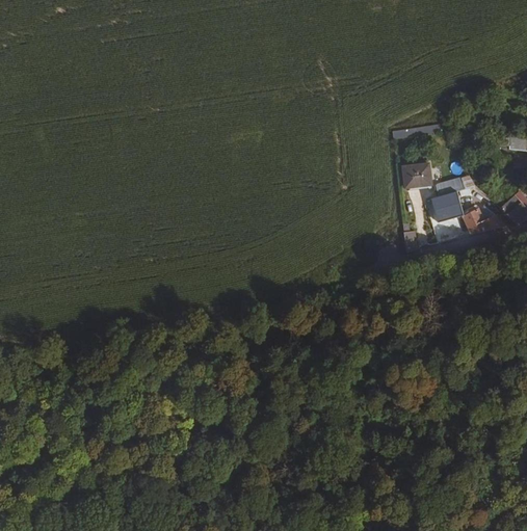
[(435,127),(388,131),(388,139),(436,135),(435,127)]
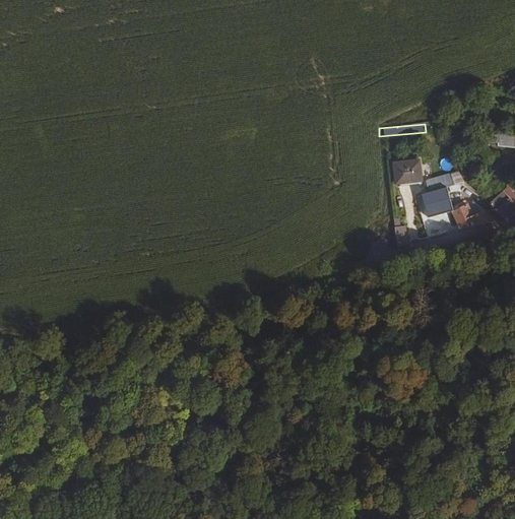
[(477,133),(476,139),(480,142),(498,143),(498,145),(514,147),(514,136),(496,135),(496,134),(477,133)]
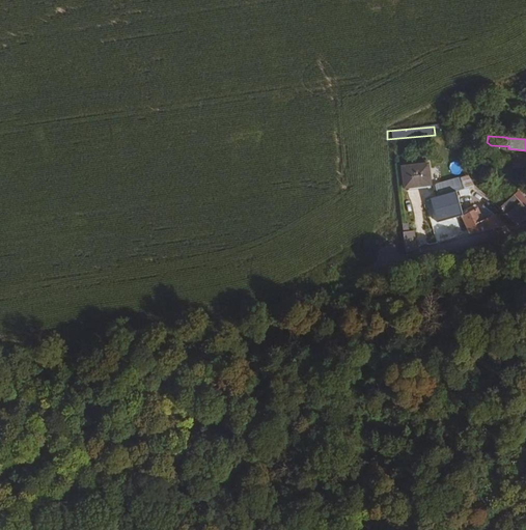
[(525,156),(515,157),(515,165),(525,164),(525,156)]
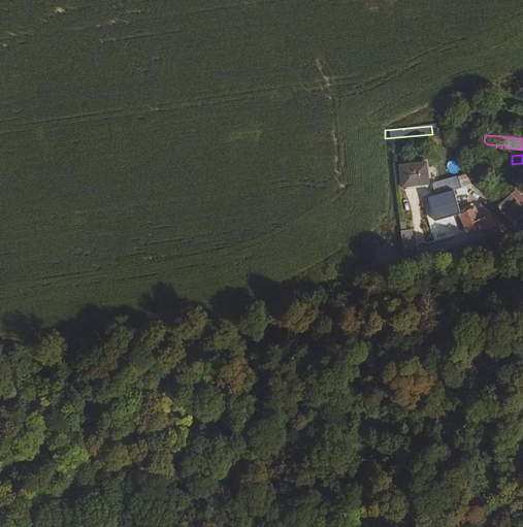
[(399,164),(401,185),(427,182),(425,161),(399,164)]
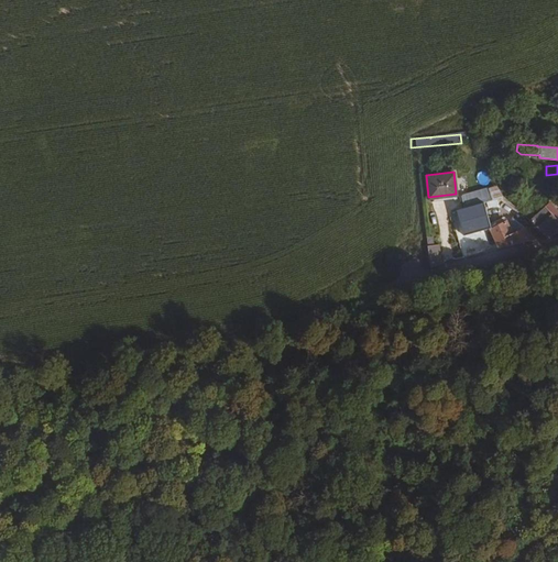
[(487,190),(459,198),(461,208),(489,200),(487,190)]
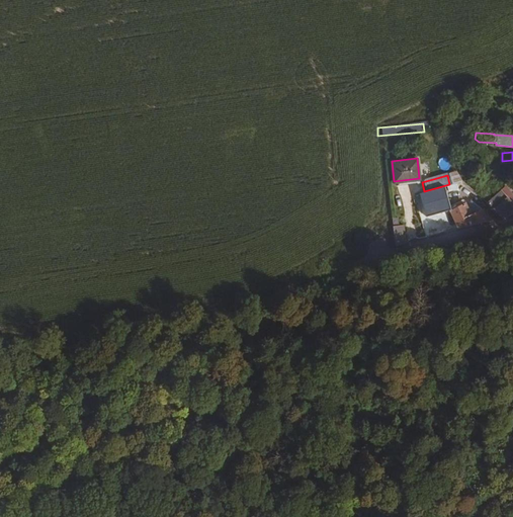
[(424,191),(419,192),(425,216),(449,208),(444,186),(424,191)]
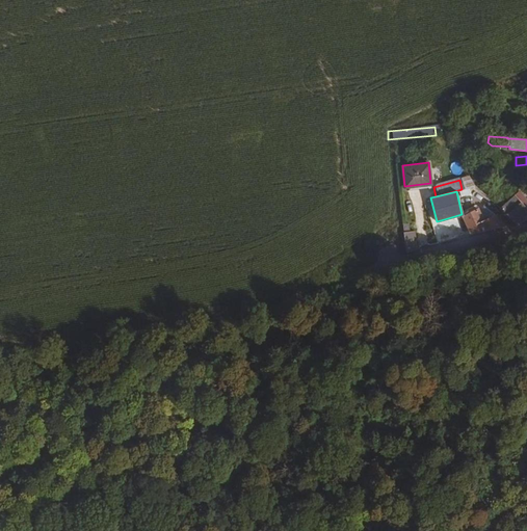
[(515,223),(526,215),(526,202),(517,191),(506,202),(500,207),(499,208),(515,223)]
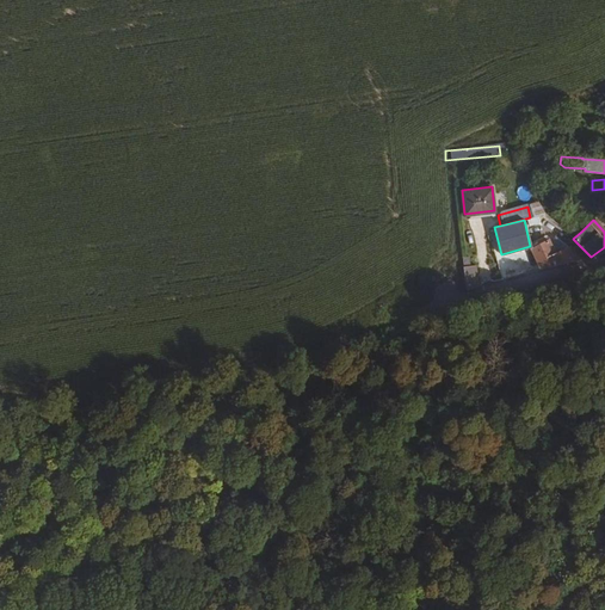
[(576,228),(570,233),(574,238),(581,232),(576,228)]
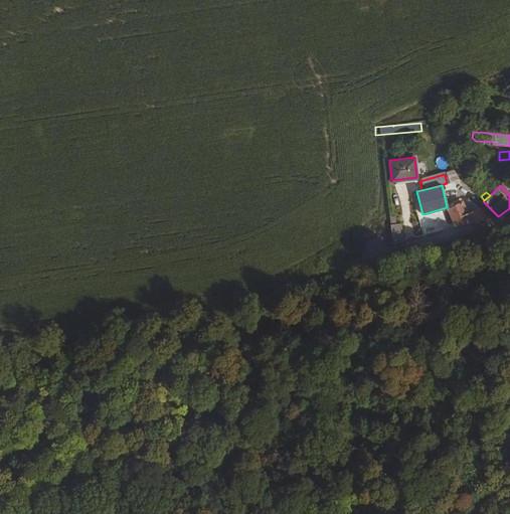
[(465,212),(460,202),(447,207),(454,227),(488,219),(478,208),(465,212)]
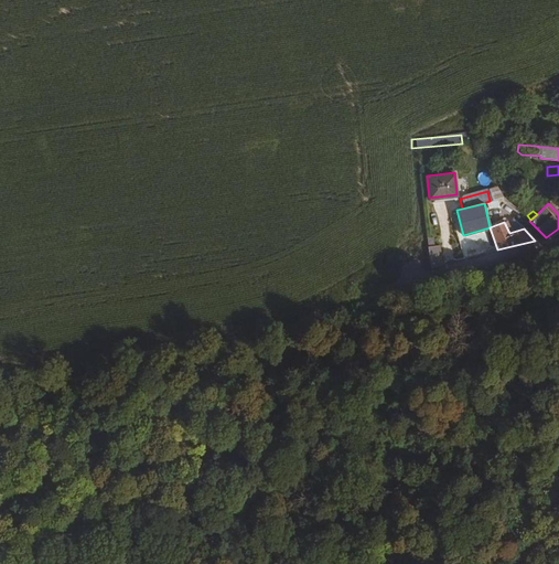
[(431,267),(442,264),(440,244),(434,244),(433,235),(427,236),(431,267)]
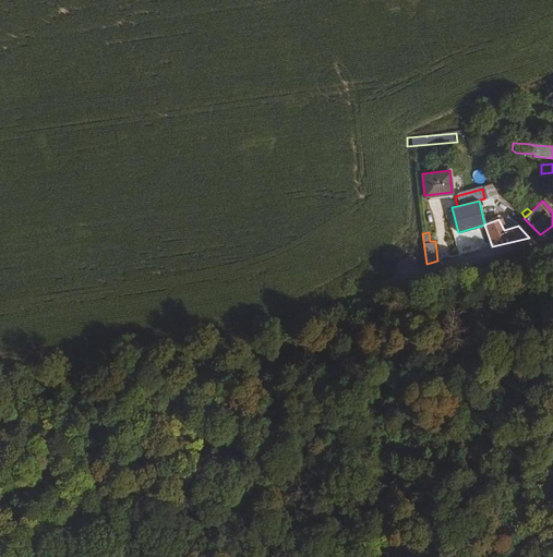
All buildings are outlined.
